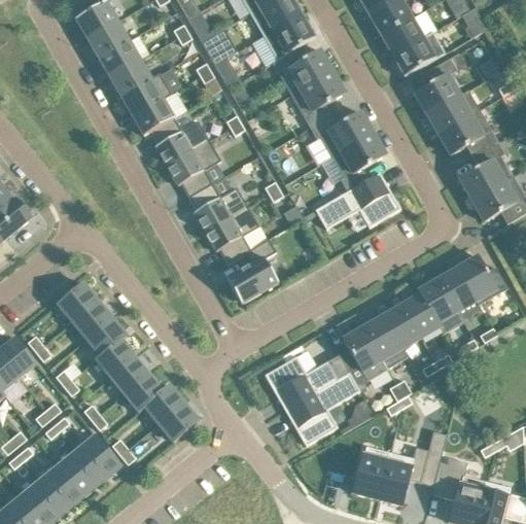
[(86,38),(117,20),(106,0),(75,19),(86,38)]
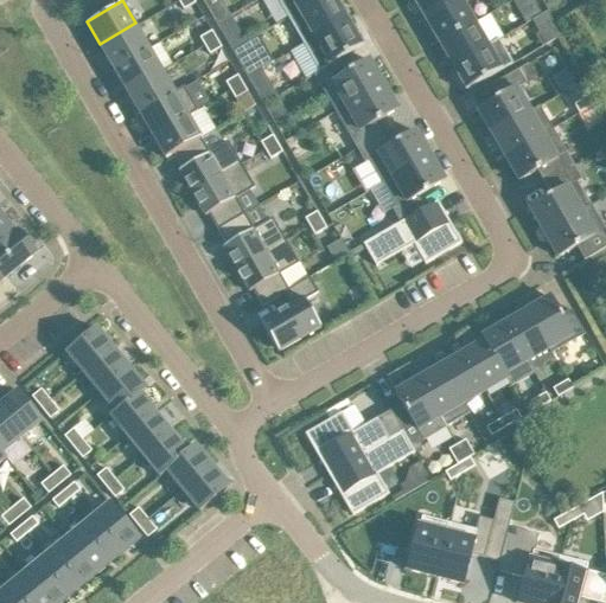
[(279,0),(287,14),(312,0),(279,0)]
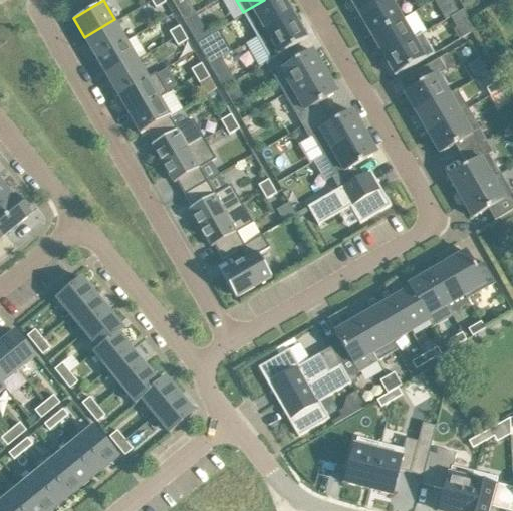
[(264,0),(243,12),(256,35),(293,13),(285,0),(264,0)]
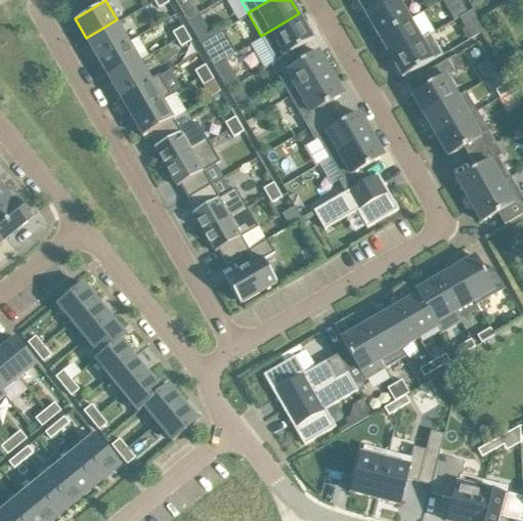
[(357,0),(366,15),(392,0),(357,0)]
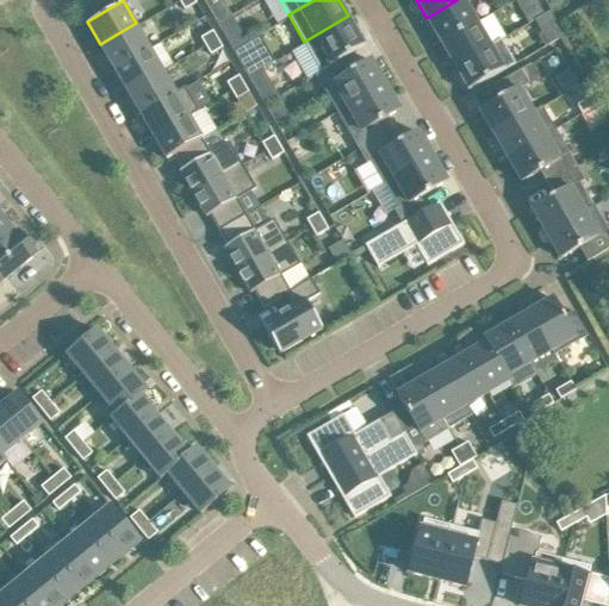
[(457,0),(427,18),(440,41),(477,19),(466,0),(457,0)]
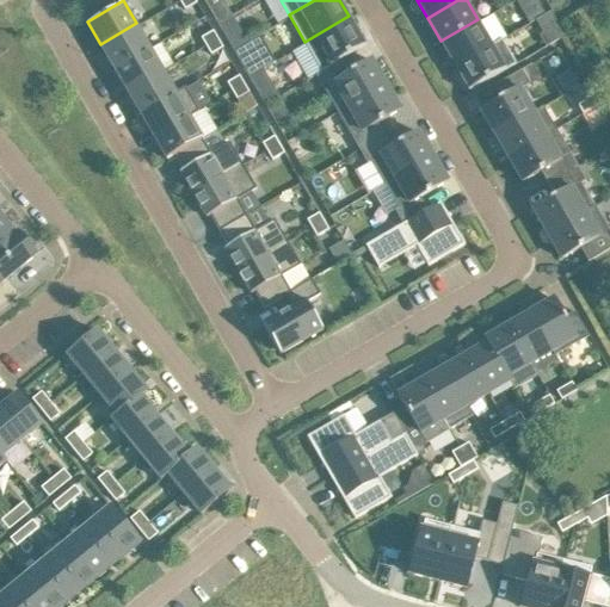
[(225,1),(210,10),(217,20),(230,12),(225,1)]
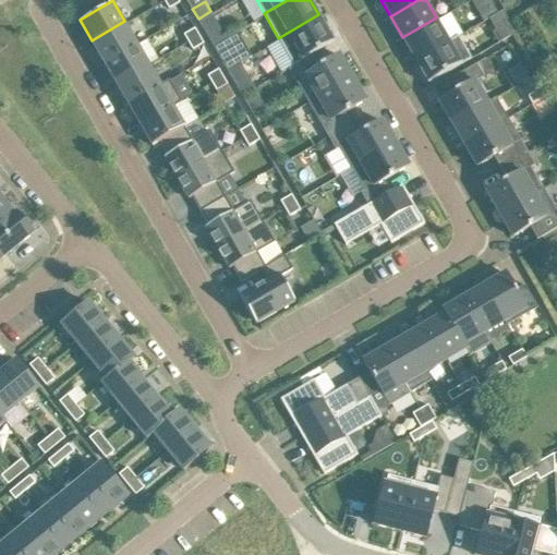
[(493,2),(481,9),(485,17),(488,15),(497,11),(493,2)]
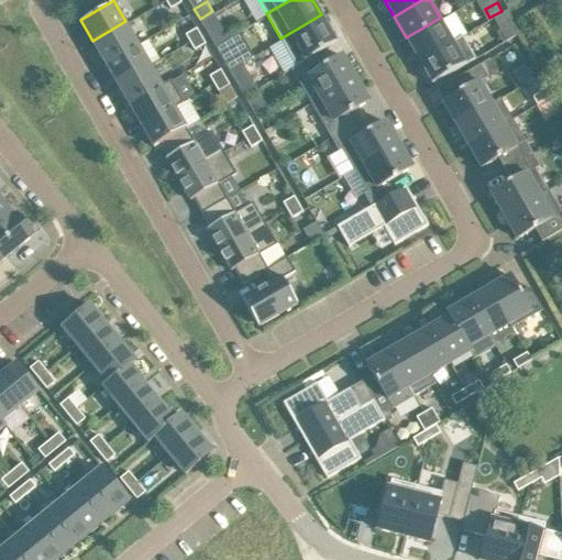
[(507,8),(502,11),(493,15),(499,28),(511,21),(507,8)]
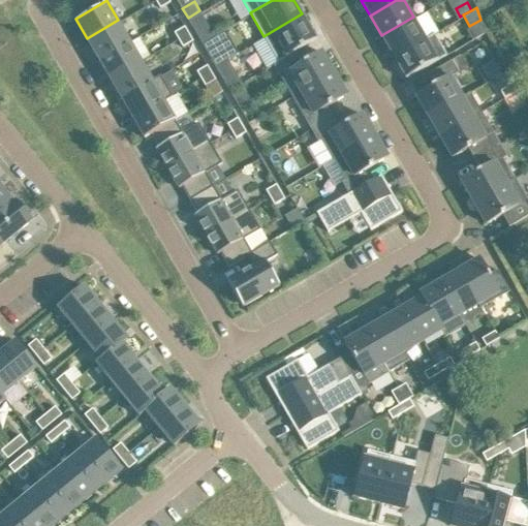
[(264,36),(278,60),(279,59),(292,52),(316,37),(302,13),(264,36)]
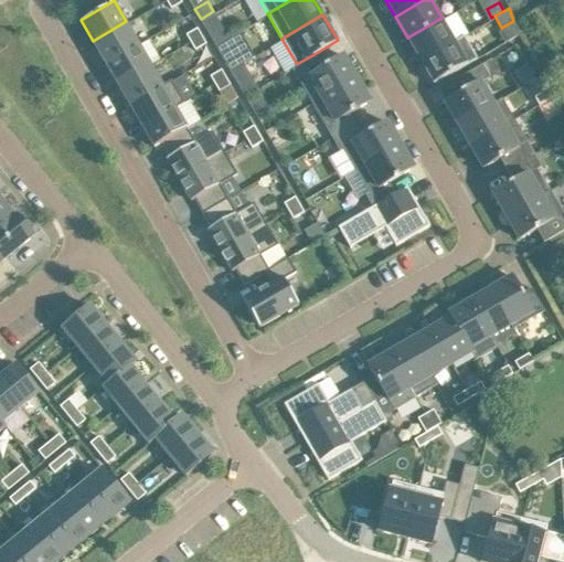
[(442,18),(407,38),(421,60),(454,40),(454,39),(442,18)]
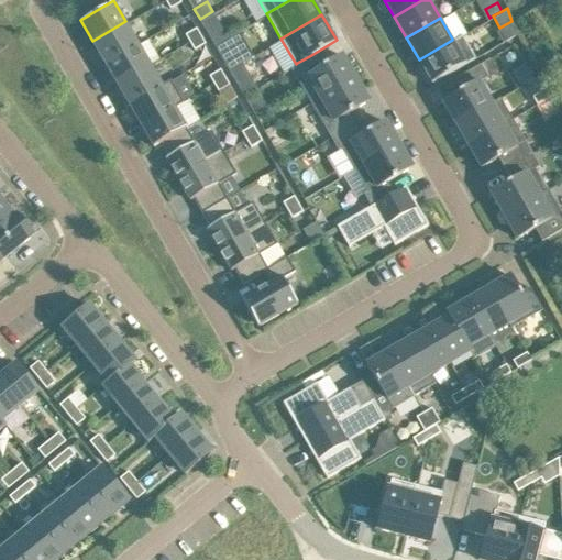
[(125,21),(92,41),(105,62),(138,42),(128,25),(125,21)]
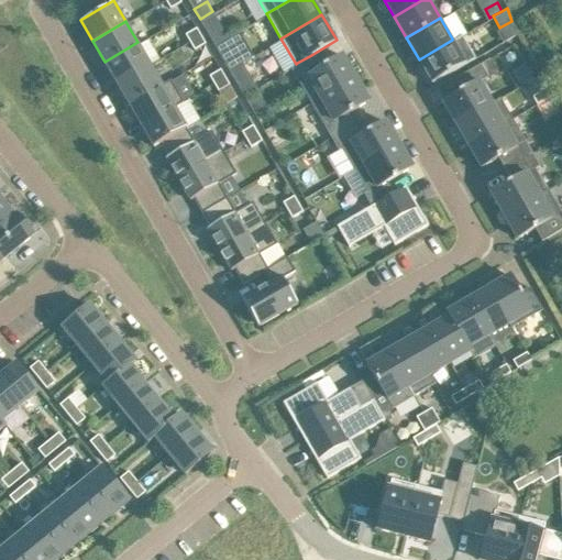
[(227,36),(218,21),(205,29),(215,44),(227,36)]
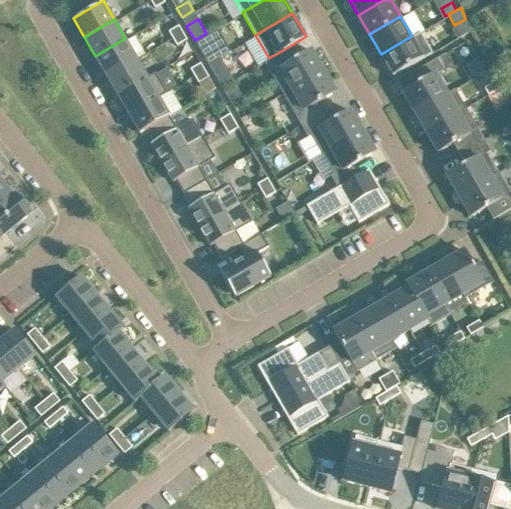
[(178,23),(168,29),(172,36),(182,30),(178,23)]
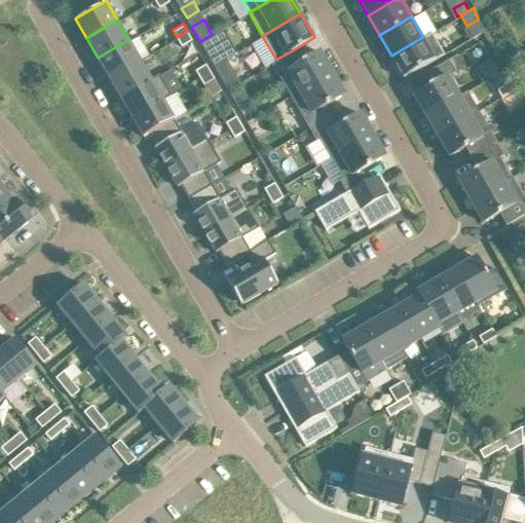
[(191,38),(187,31),(177,37),(181,44),(191,38)]
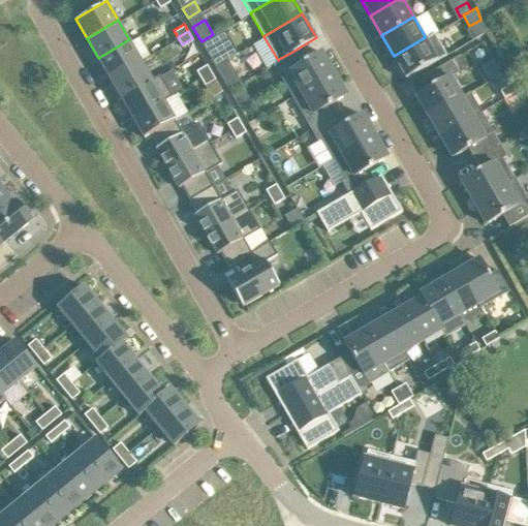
[(425,37),(394,56),(405,76),(445,53),(433,31),(425,36),(425,37)]
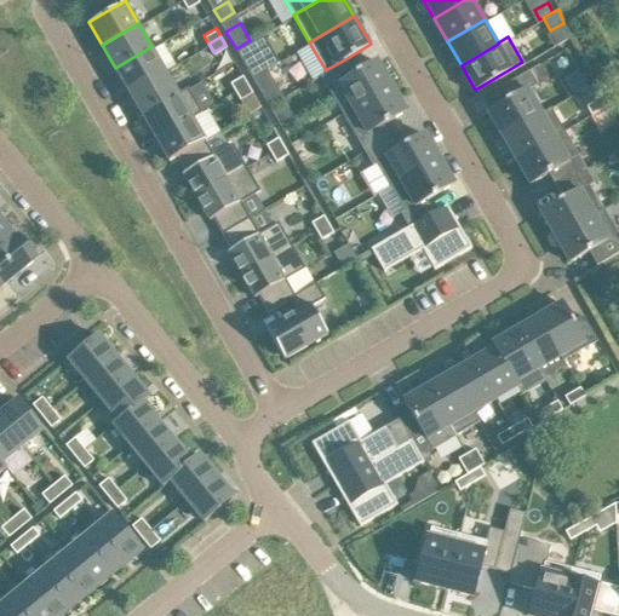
[(250,40),(236,49),(252,75),(267,67),(250,40)]
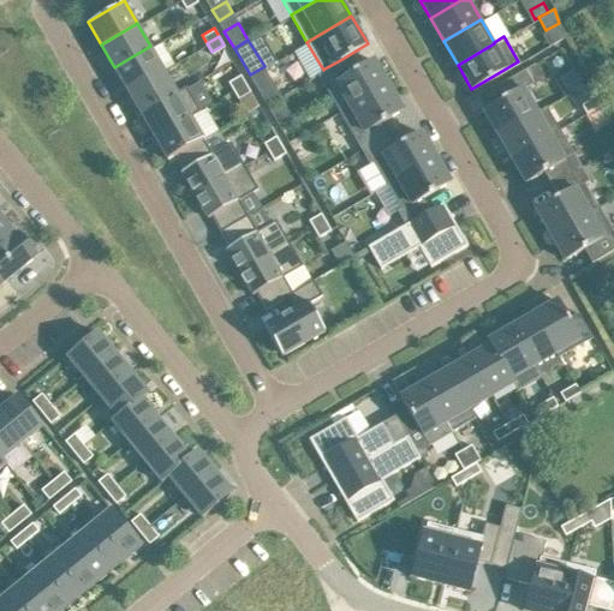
[(114,67),(127,90),(164,69),(150,46),(114,67)]
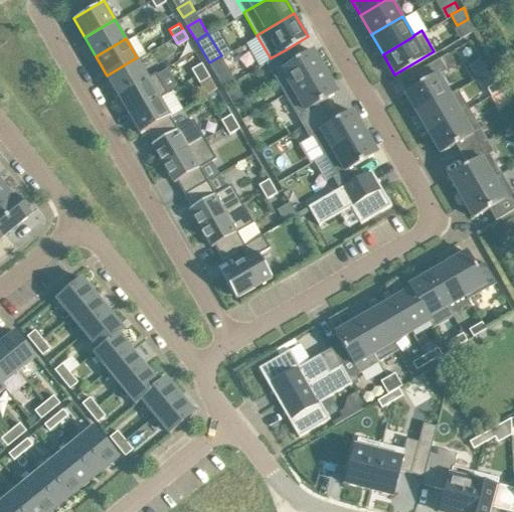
[(293,59),(287,49),(266,61),(284,93),(324,69),(312,48),(293,59)]
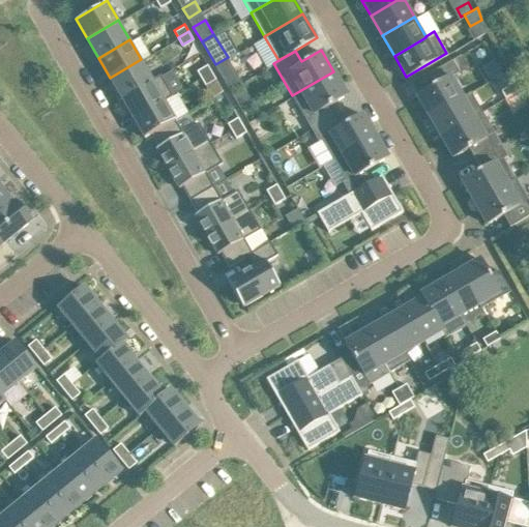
[(229,89),(241,82),(228,57),(215,64),(229,89)]
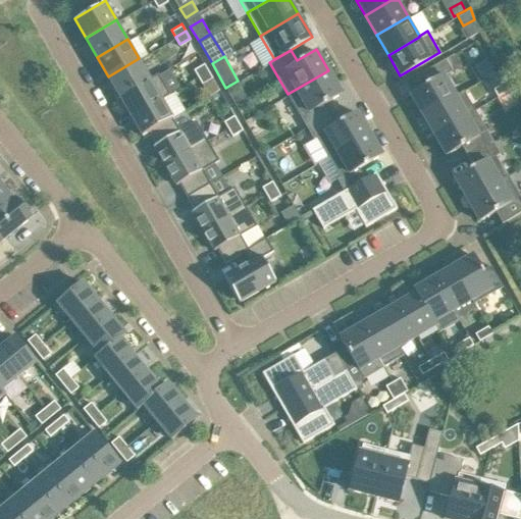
[(429,81),(410,92),(422,112),(454,93),(443,73),(451,68),(445,57),(423,69),(427,76),(429,81)]
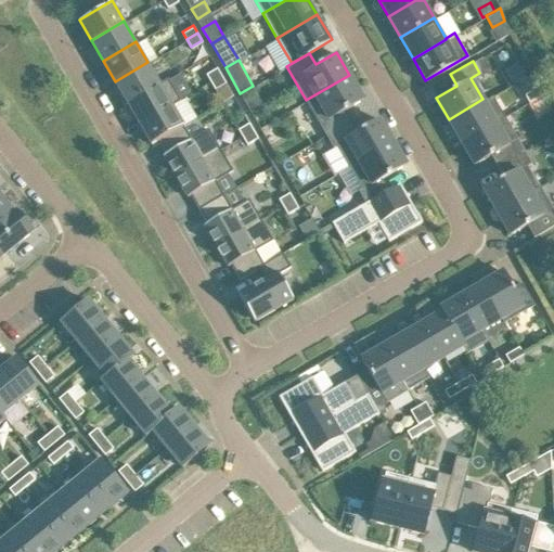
[(115,81),(127,101),(159,82),(158,81),(149,64),(147,62),(115,81)]
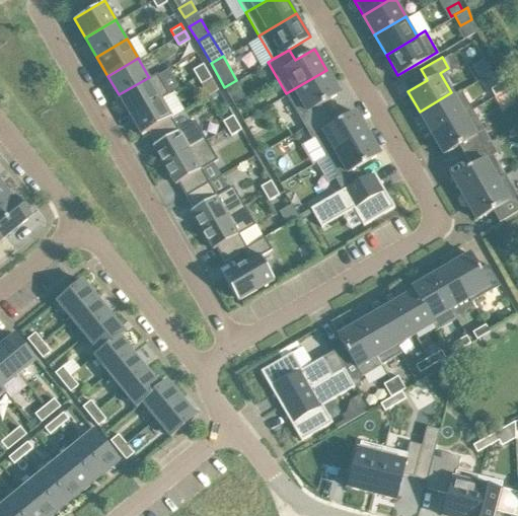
[(207,69),(203,62),(193,68),(197,75),(207,69)]
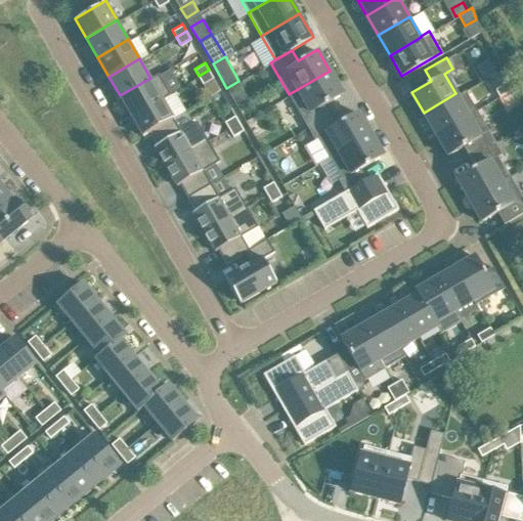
[(496,72),(492,63),(479,72),(483,79),(496,72)]
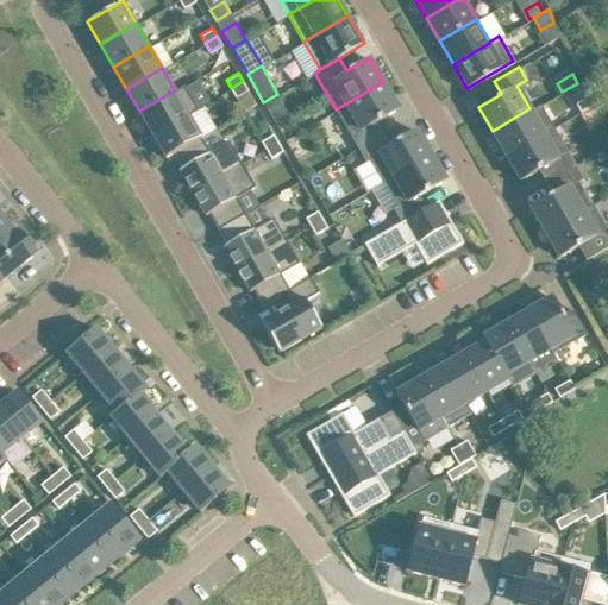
[(231,88),(236,96),(248,89),(243,81),(231,88)]
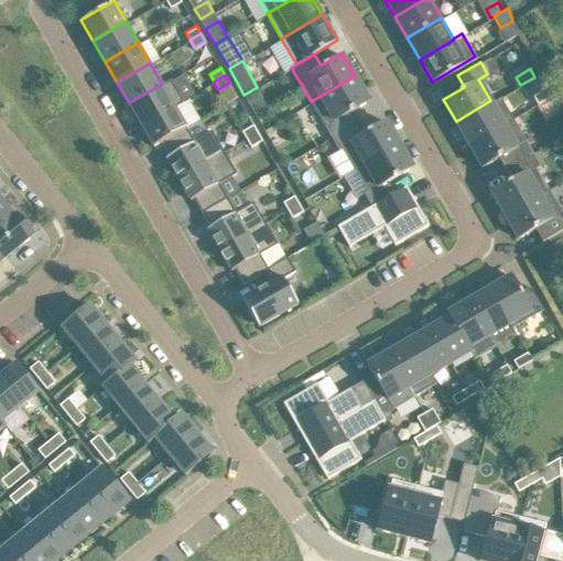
[(331,136),(354,122),(347,111),(368,98),(355,76),(311,101),(331,136)]
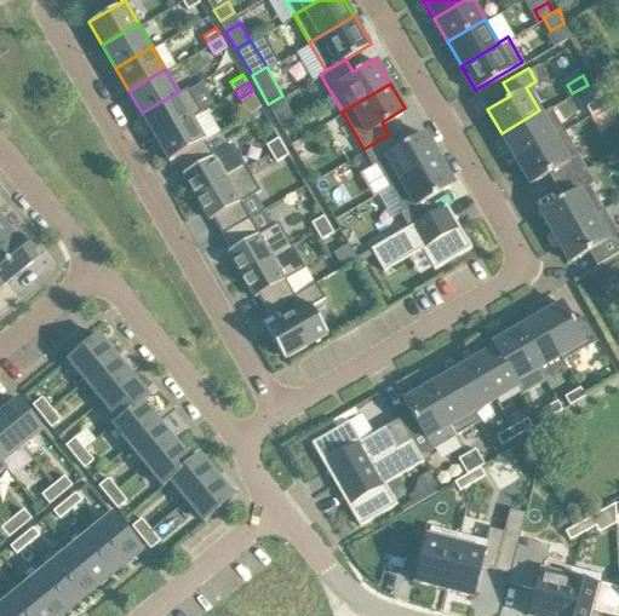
[(191,115),(191,116),(201,110),(187,85),(181,88),(177,91),(178,92),(142,113),(155,136),(191,115)]
